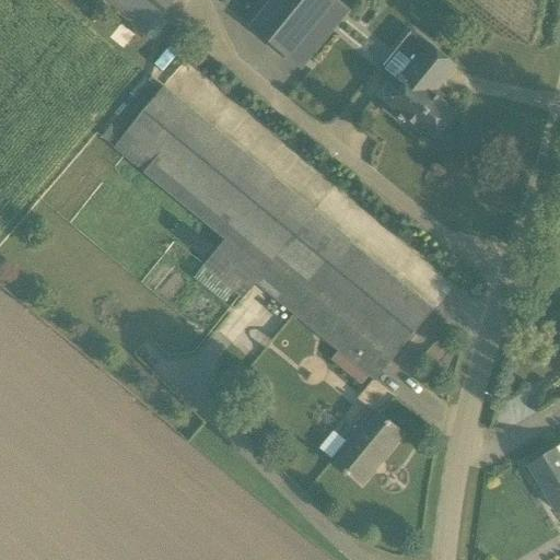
[(102,0),(146,35),(174,0),(102,0)]
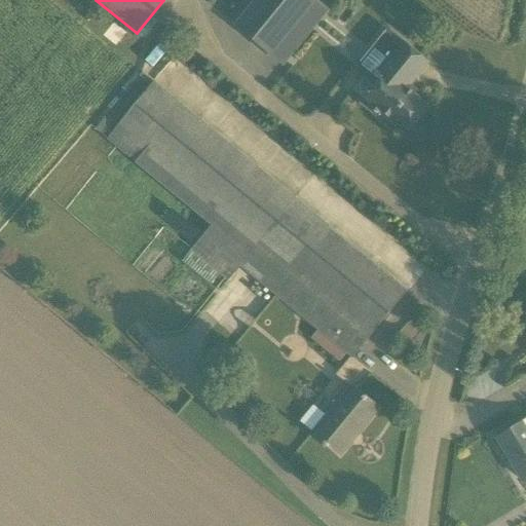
[(257,0),(235,27),(270,55),(273,52),(285,62),(305,37),(293,28),(315,1),(314,0),(257,0)]
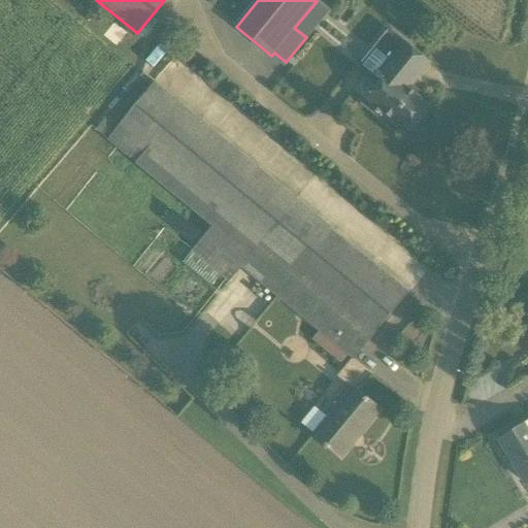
[(377,116),(381,111),(406,133),(428,107),(407,90),(429,64),(404,44),(403,46),(386,32),(358,67),(380,85),(364,104),(377,116)]
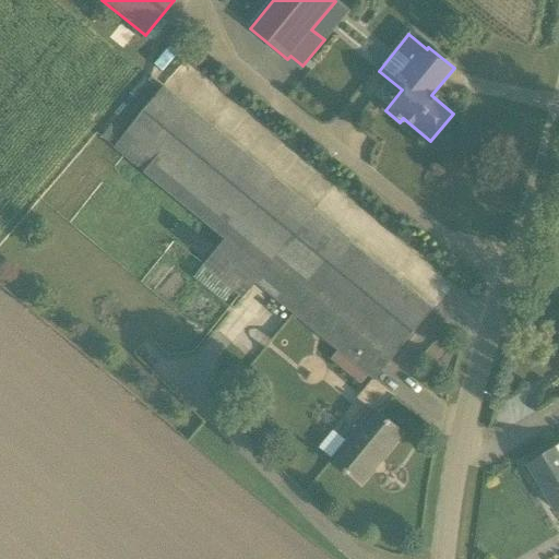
[(256,284),(372,380),(432,309),(166,84),(111,147),(225,240),(203,266),(242,299),(256,284)]
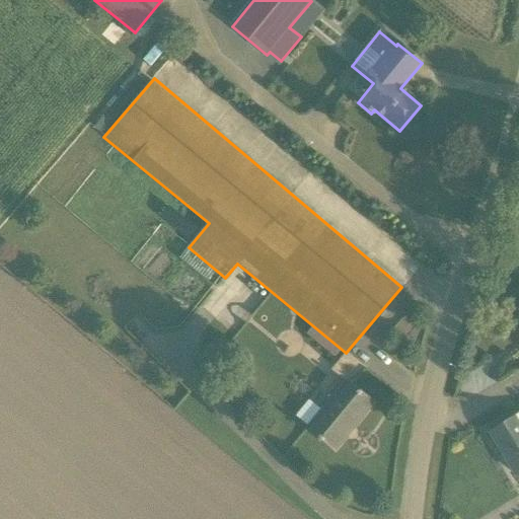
[(373,404),(346,381),(307,428),(336,451),(373,404)]
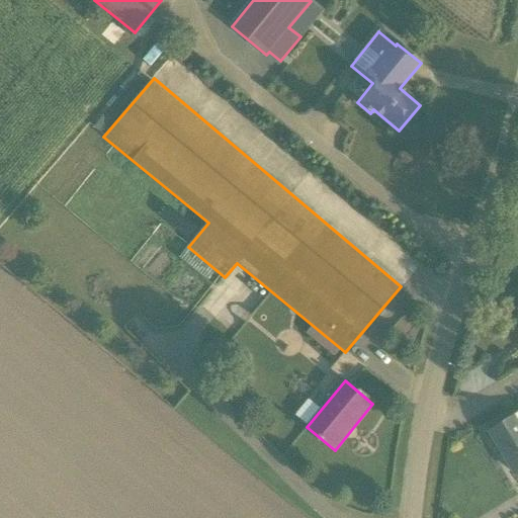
[(517,415),(490,432),(515,475),(517,472),(517,415)]
